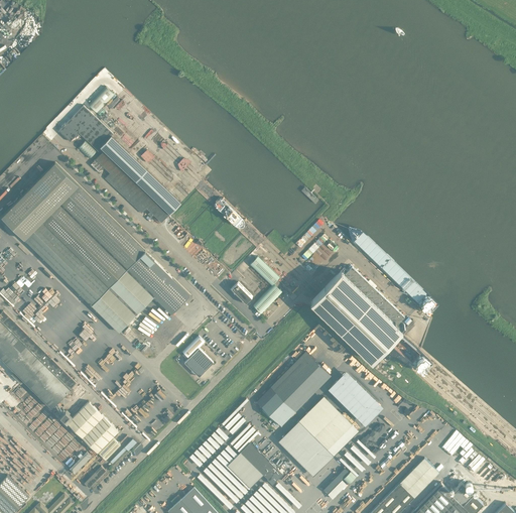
[(114,96),(106,88),(89,106),(97,114),(114,96)]
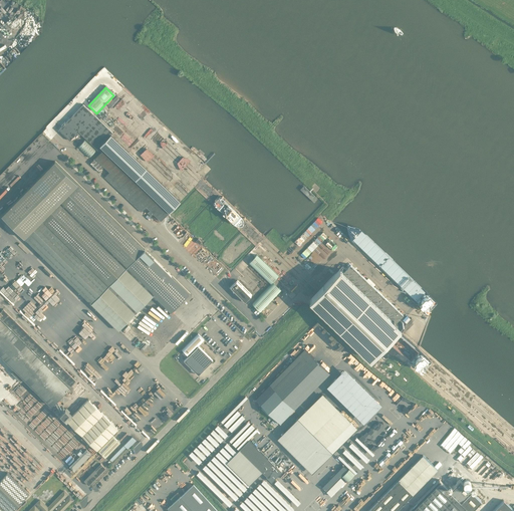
[(83,106),(65,124),(64,123),(61,128),(58,132),(69,143),(73,139),(78,134),(100,155),(94,160),(109,174),(104,179),(141,214),(146,209),(161,222),(180,202),(107,133),(108,132),(83,106)]
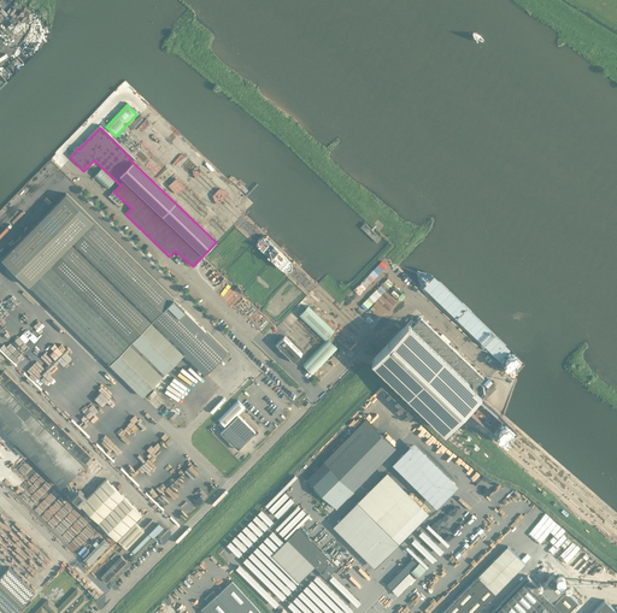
[(113,184),(99,170),(92,178),(106,192),(113,184)]
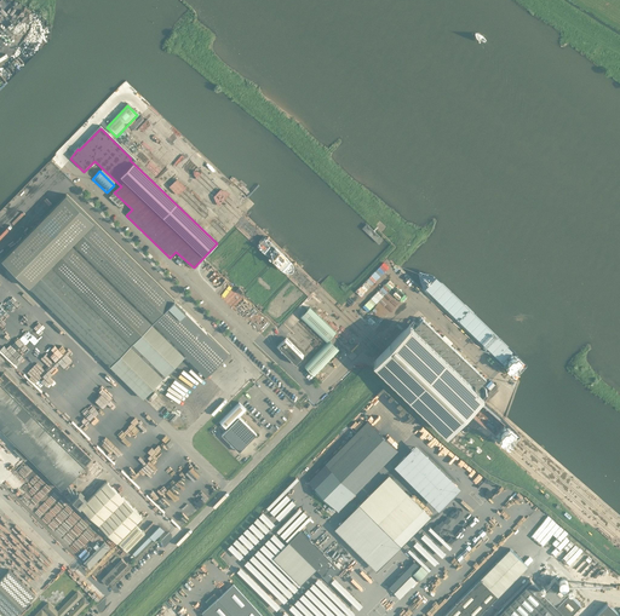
[(29,289),(109,368),(143,401),(185,357),(206,379),(228,357),(65,196),(1,262),(29,289)]
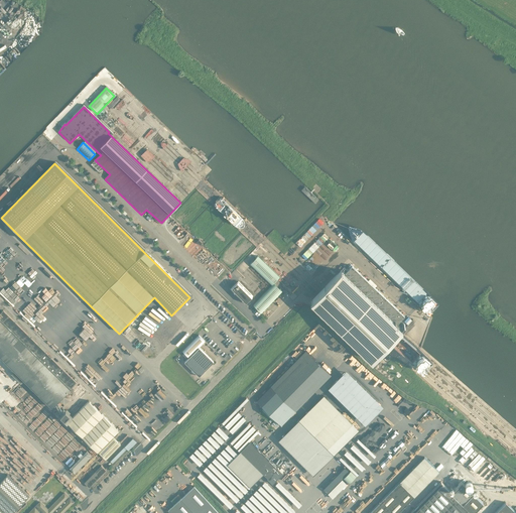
[(308,229),(317,237),(321,232),(313,224),(308,229)]
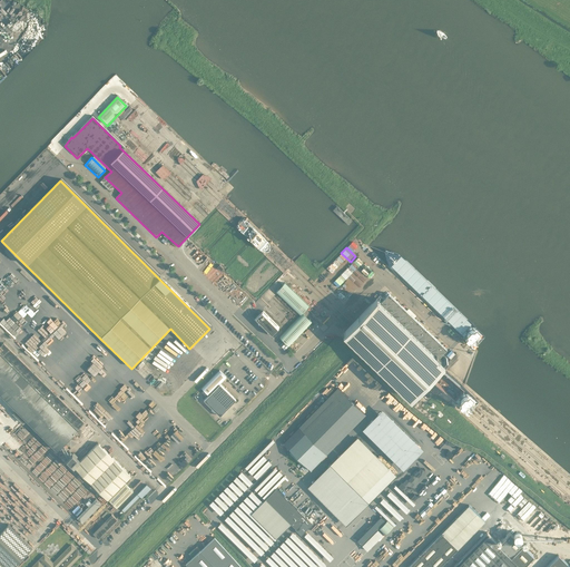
[(277,300),(279,297),(300,316),(308,308),(283,283),(273,294),(277,300)]
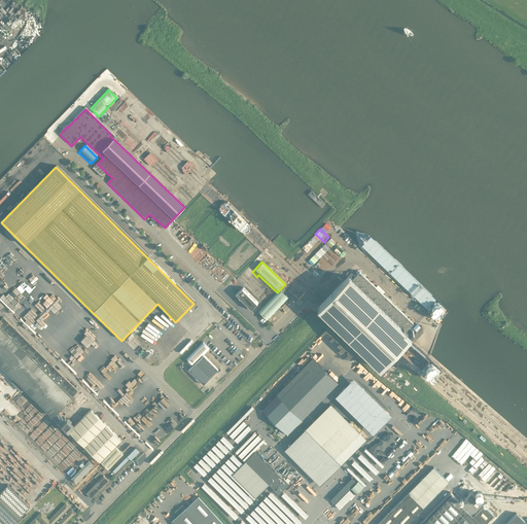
[(351,275),(317,310),(378,368),(409,336),(405,333),(413,324),(359,273),(354,278),(351,275)]
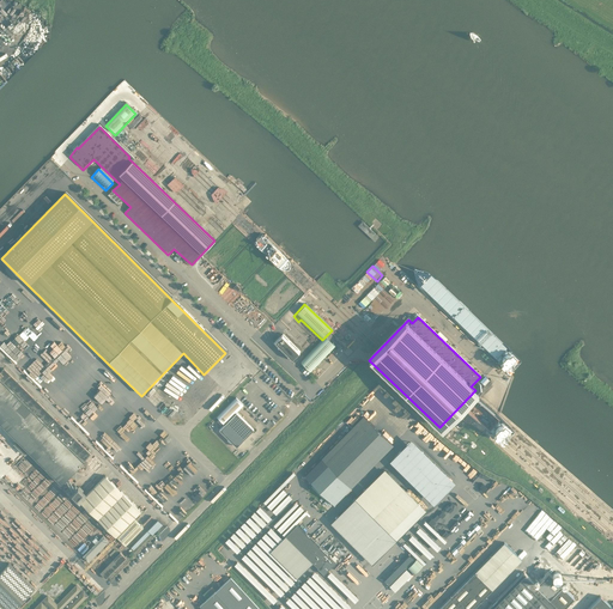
[(299,354),(281,336),(274,343),(291,361),(299,354)]
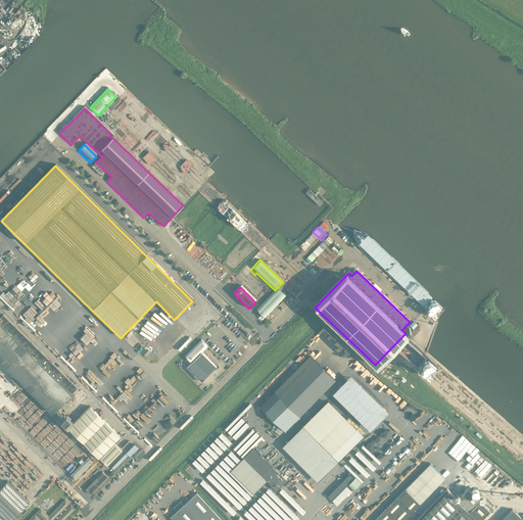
[(256,312),(267,322),(288,299),(278,290),(256,312)]
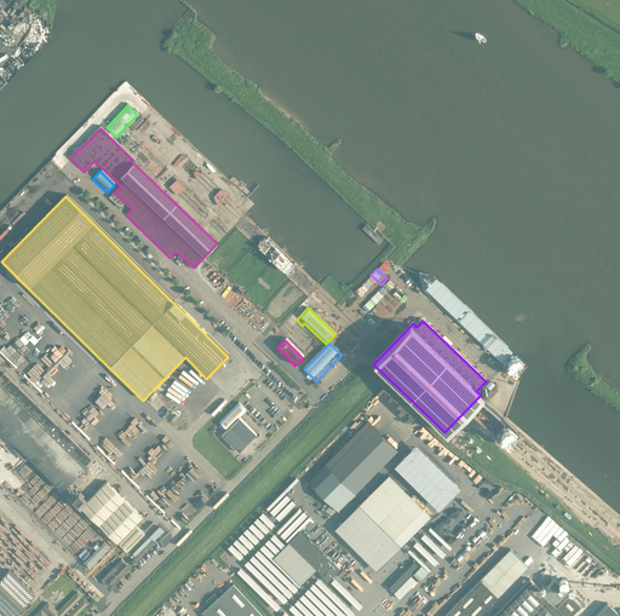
[(0,430),(18,448),(16,449),(21,454),(19,455),(24,460),(28,458),(62,490),(91,461),(4,375),(0,378),(0,430)]
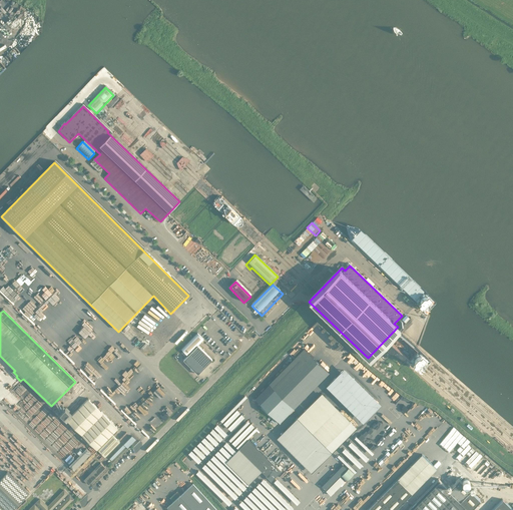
[(212,362),(197,347),(183,362),(197,376),(212,362)]
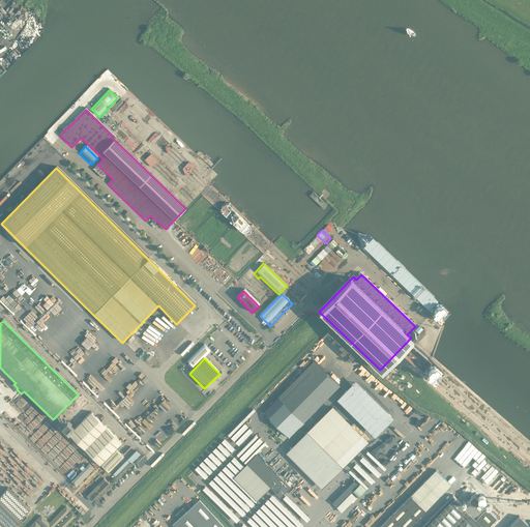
[(289,439),(340,387),(315,362),(263,414),(289,439)]
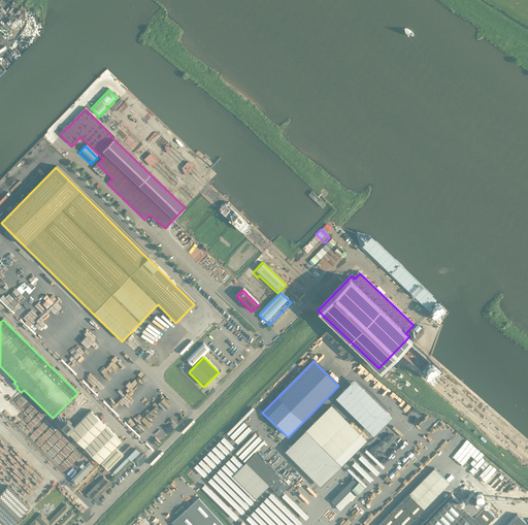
[(287,374),(285,373),(282,376),(285,380),(292,372),(290,370),(287,374)]
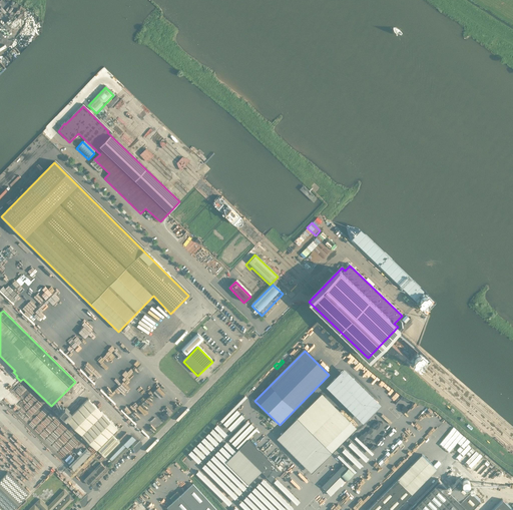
[(363,424),(381,406),(344,369),(326,388),(363,424)]
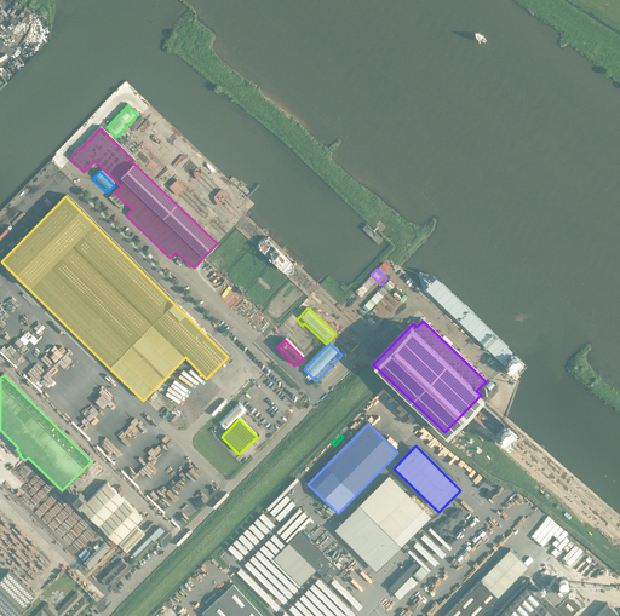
[(389,476),(333,530),(375,571),(429,517),(389,476)]
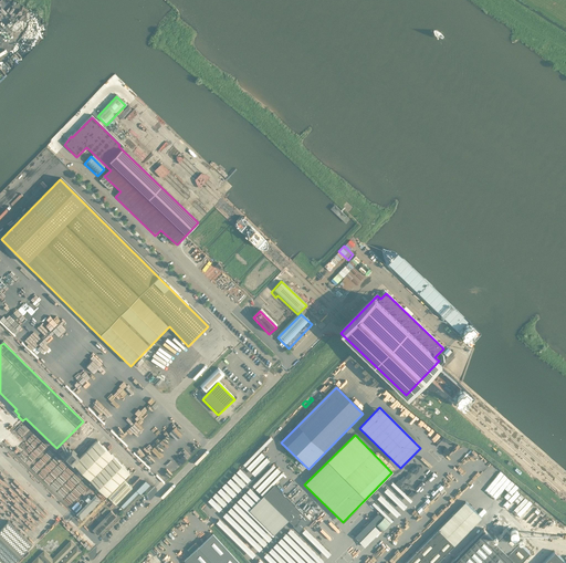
[(436,435),(430,440),(433,445),(439,438),(436,435)]
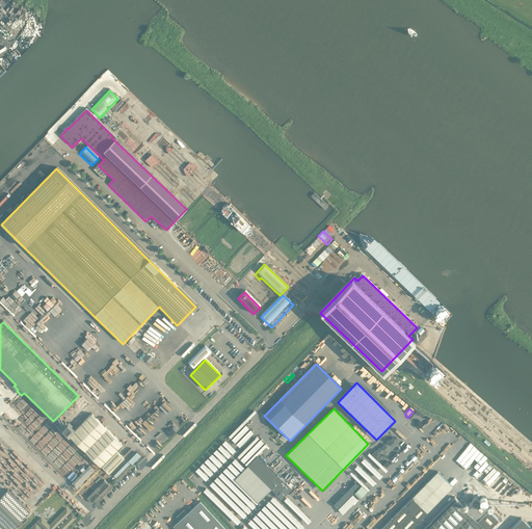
[(100,468),(123,446),(91,415),(70,438),(100,468)]
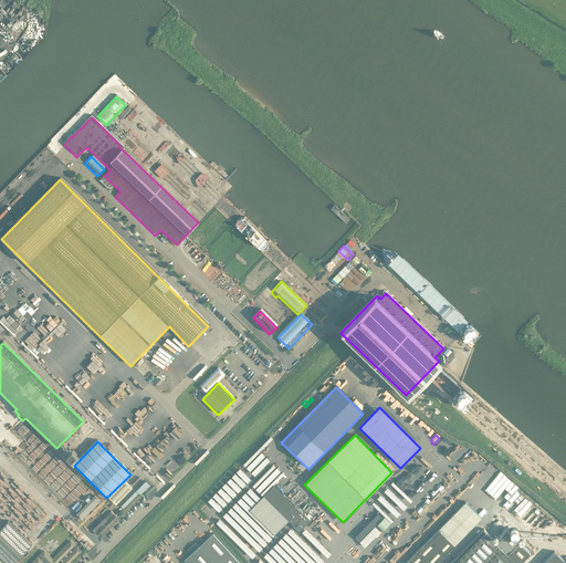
[(449,447),(448,450),(446,449),(444,452),(440,451),(439,457),(444,458),(444,454),(449,455),(450,451),(453,451),(453,448),(449,447)]
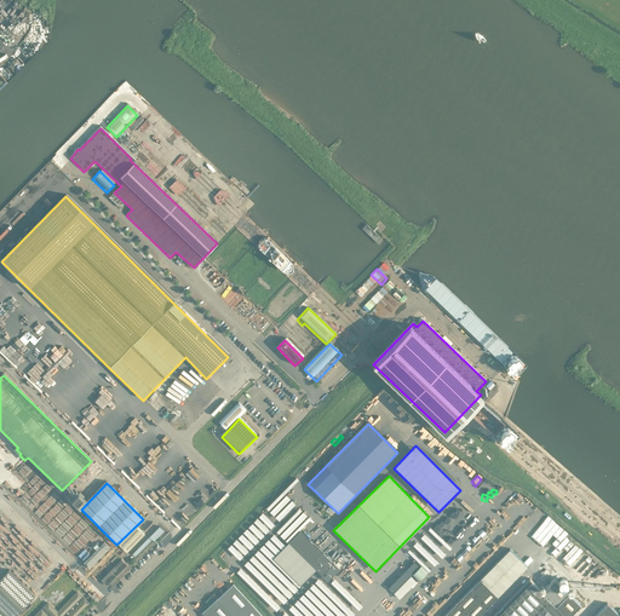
[(79,495),(73,501),(80,508),(86,502),(79,495)]
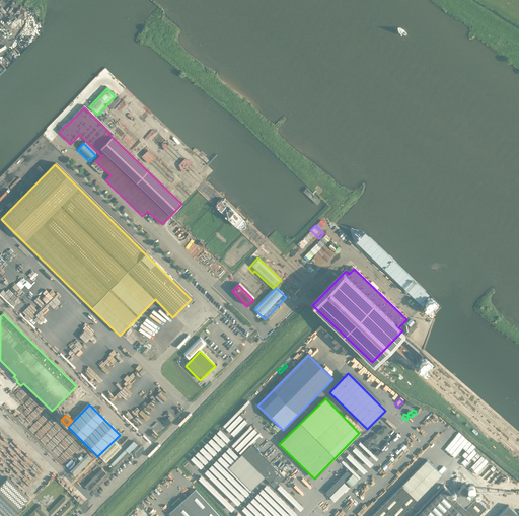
[(389,424),(397,432),(400,429),(392,421),(389,424)]
